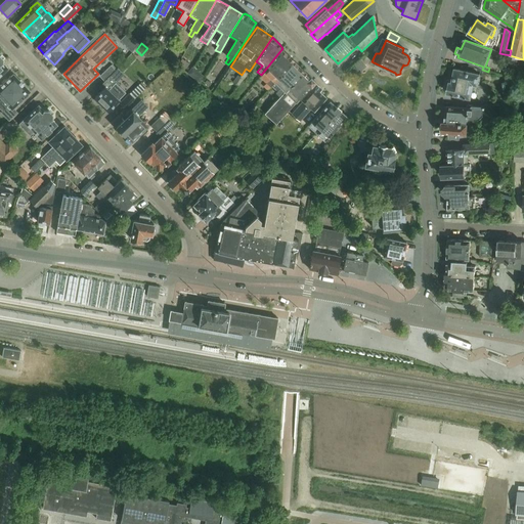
[(275,81),(294,59),(286,51),(282,48),(266,70),(261,75),(259,77),(265,83),(263,86),(267,90),(271,86),(275,81)]
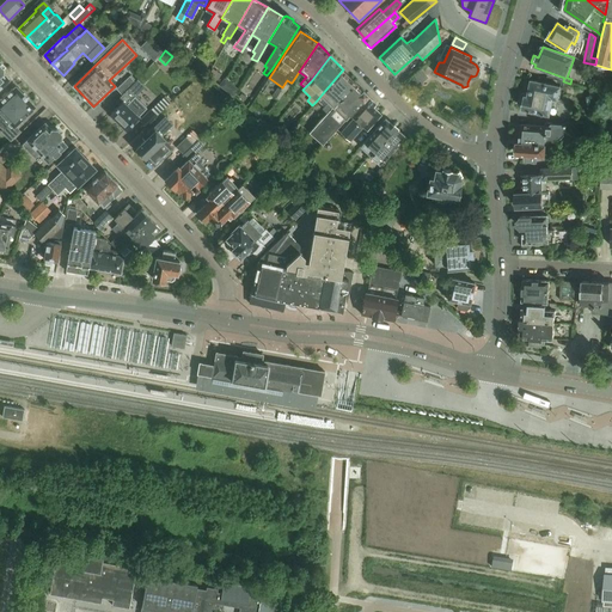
[(0,89),(10,80),(4,74),(5,68),(0,65),(0,63),(0,89)]
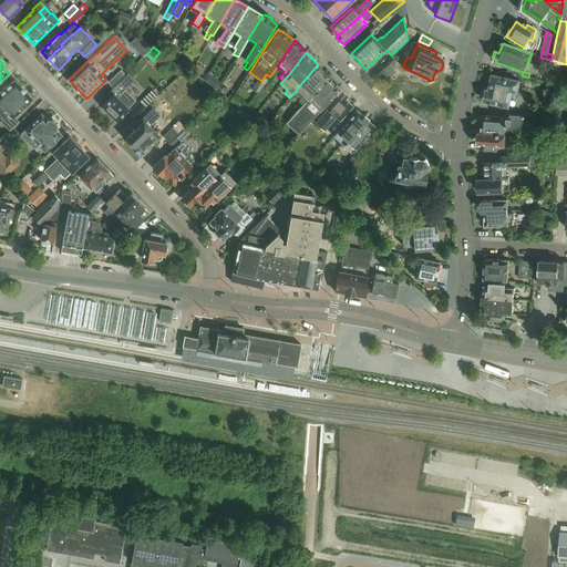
[(303,105),(309,99),(330,76),(318,64),(298,88),(294,93),(300,99),(299,101),(303,105)]
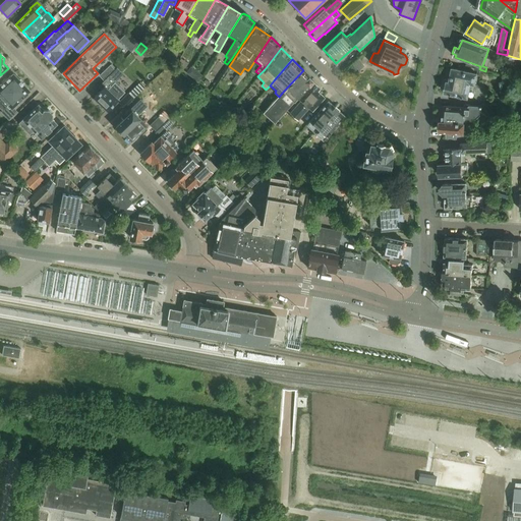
[(109,77),(115,71),(110,66),(100,75),(105,81),(109,77)]
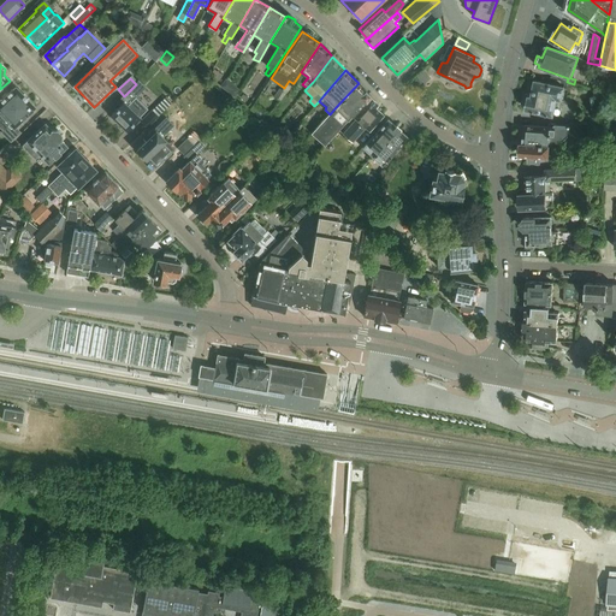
[(240,89),(226,80),(221,87),(235,98),(240,89)]
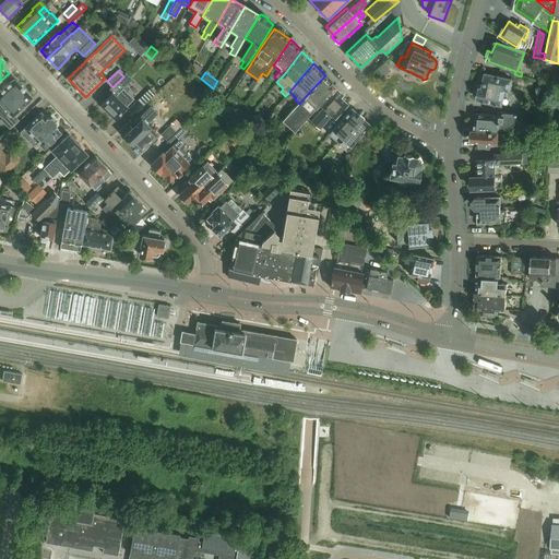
[(512,80),(486,74),(483,88),(480,88),(477,99),(502,105),(506,90),(510,91),(512,80)]
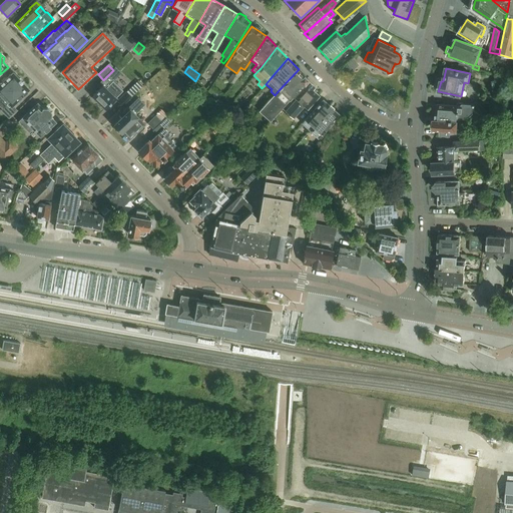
[(283,108),(308,80),(307,80),(308,79),(304,74),(299,69),(280,89),(281,89),(261,111),(271,120),(283,108)]
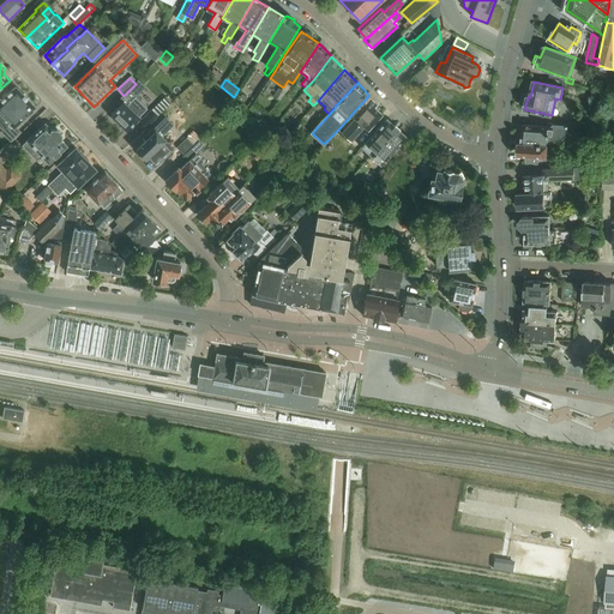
[(14,128),(36,107),(17,86),(0,102),(0,126),(4,130),(10,124),(14,128)]
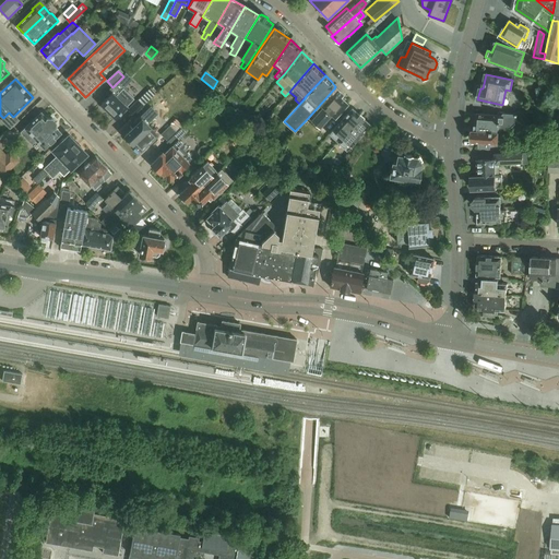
[(253,80),(249,87),(254,91),(260,84),(253,80)]
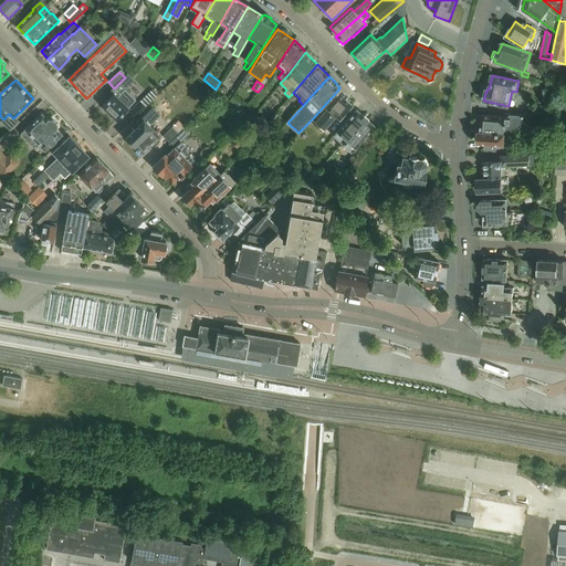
[(118,84),(114,88),(112,91),(115,93),(103,106),(103,107),(103,109),(106,112),(108,112),(116,119),(136,101),(118,84)]
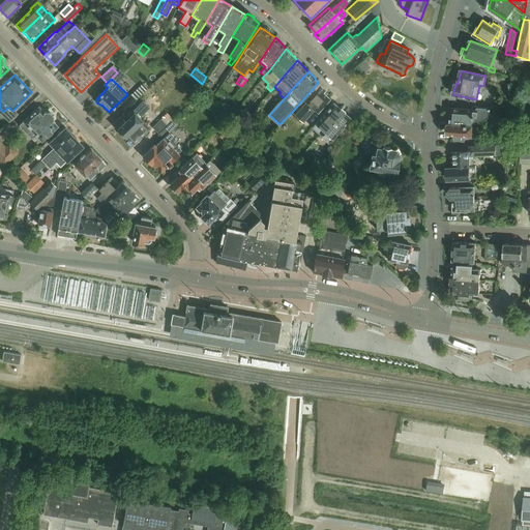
[(143,83),(135,91),(140,96),(148,88),(143,83)]
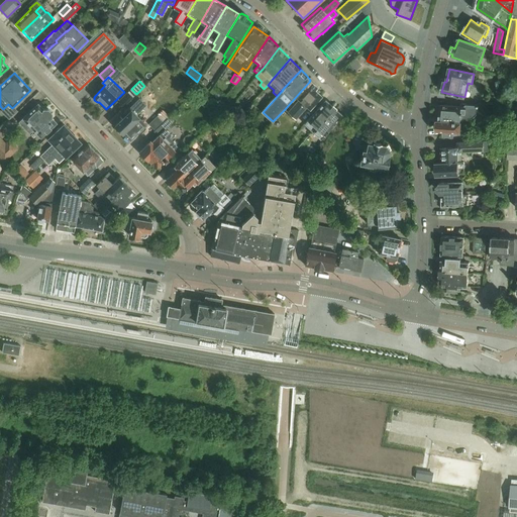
[(310,81),(285,109),(296,119),(307,107),(310,109),(322,97),(315,90),(317,88),(310,81)]
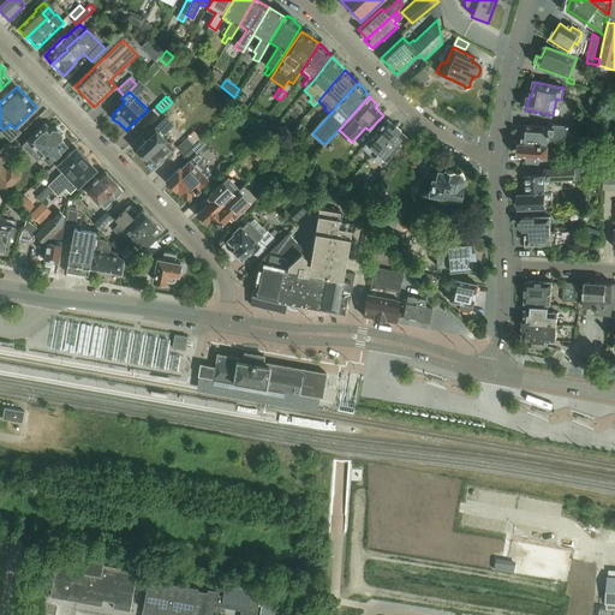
[(250,111),(261,120),(267,115),(256,105),(250,111)]
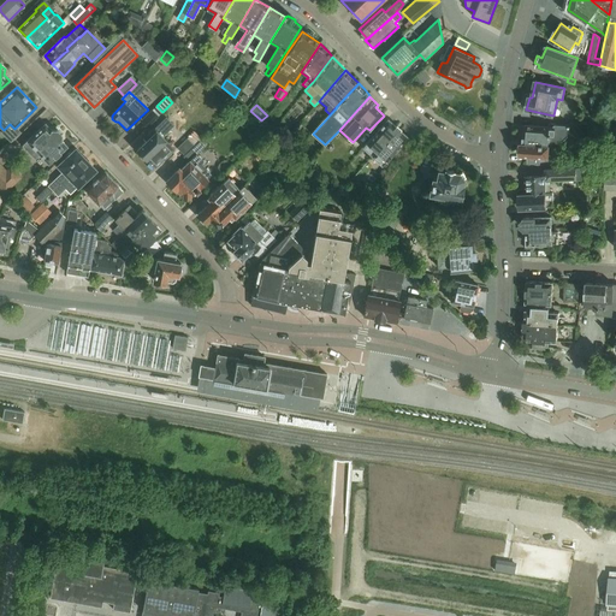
[(143,120),(142,123),(147,128),(159,117),(159,116),(152,110),(142,119),(143,120)]
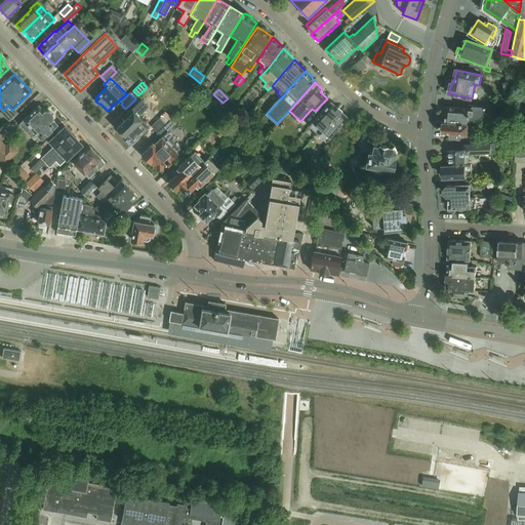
[(508,107),(508,98),(494,97),(494,106),(508,107)]
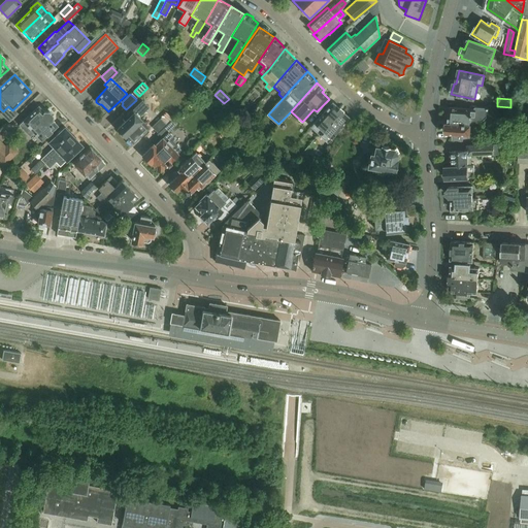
[(232,111),(237,107),(229,99),(224,103),(232,111)]
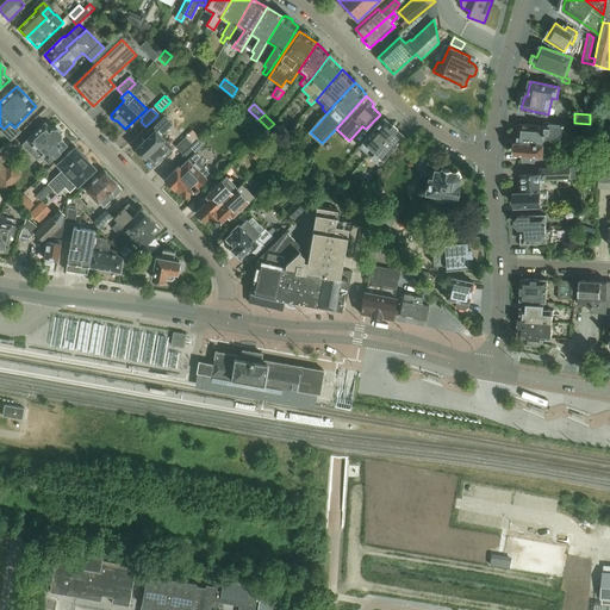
[(172,148),(161,136),(173,125),(165,117),(154,126),(156,129),(137,149),(137,153),(141,157),(147,157),(154,166),(172,148)]
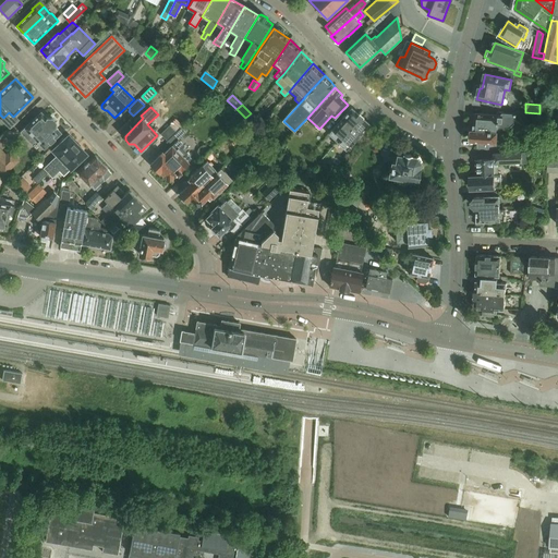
[(337,142),(360,117),(351,108),(328,134),(337,142)]
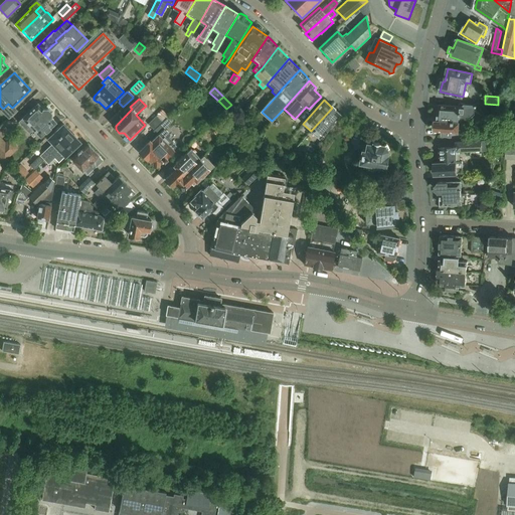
[(41,138),(56,123),(51,117),(51,113),(48,109),(43,109),(38,104),(19,122),(29,133),(33,129),(41,138)]
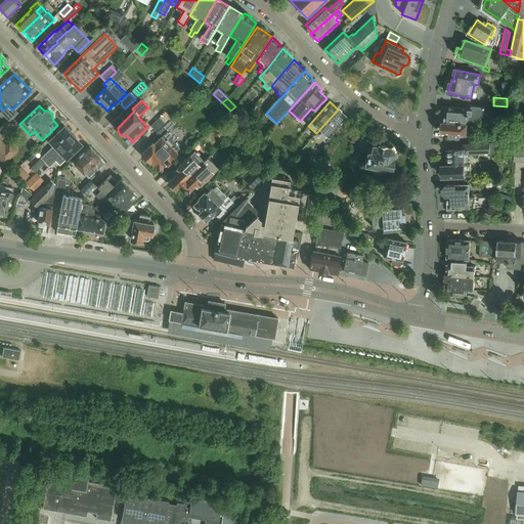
[(469,107),(445,106),(445,121),(443,121),(443,131),(448,131),(448,137),(460,138),(461,132),(468,133),(468,123),(474,123),(475,122),(476,119),(479,119),(483,115),(484,105),(469,105),(469,107)]
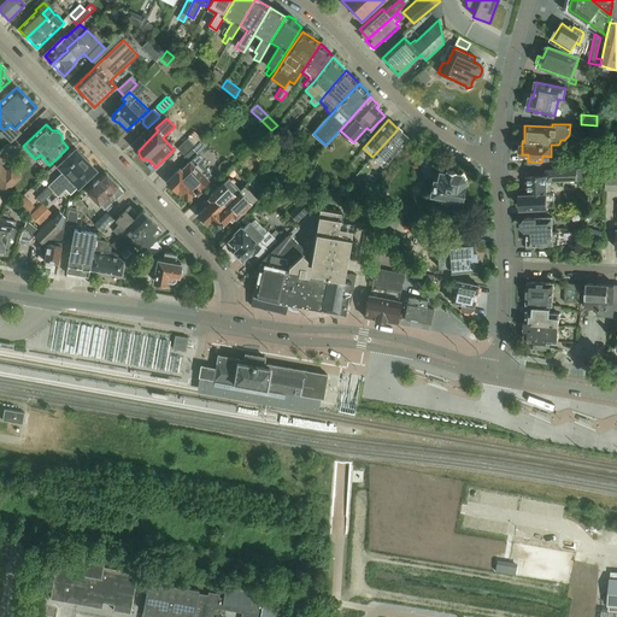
[(372,157),(383,166),(409,137),(398,129),(372,157)]
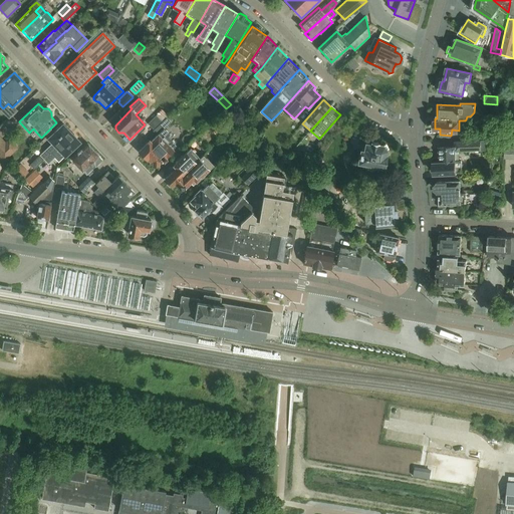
[(162,121),(157,115),(148,123),(153,130),(162,121)]
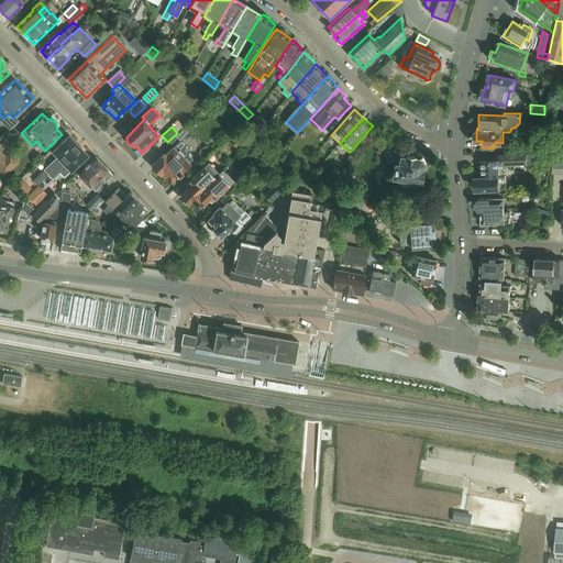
[(50,174),(78,146),(69,136),(54,152),(58,157),(45,169),(50,174)]
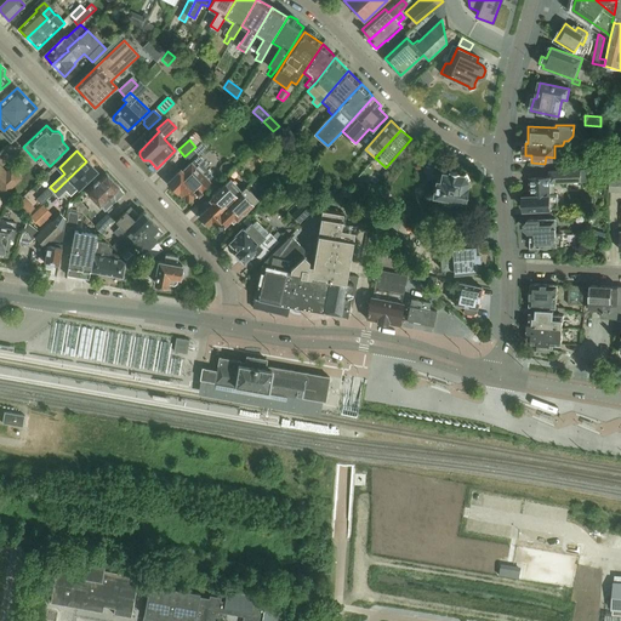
[(193,151),(186,159),(191,164),(198,155),(193,151)]
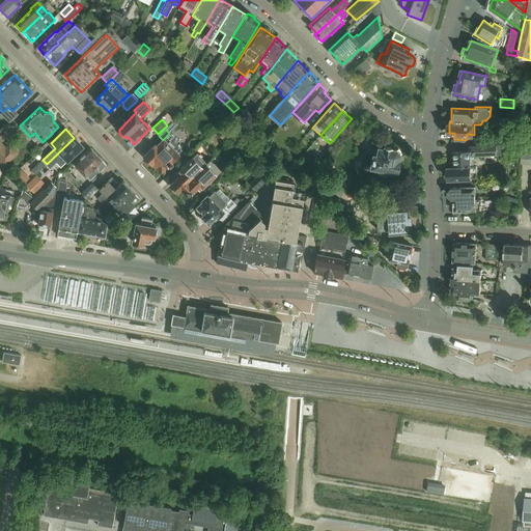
[(152,164),(158,169),(158,170),(163,171),(168,166),(170,167),(173,164),(172,163),(179,156),(177,154),(182,150),(173,142),(175,139),(169,133),(163,140),(156,146),(155,145),(144,157),(152,164)]
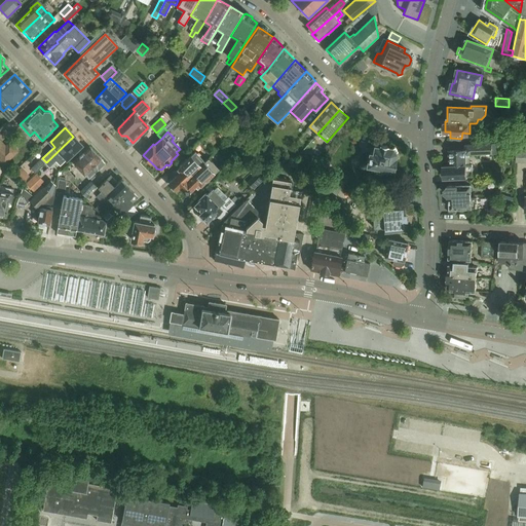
[(67,159),(82,145),(73,137),(46,162),(49,166),(58,159),(63,154),(67,159)]
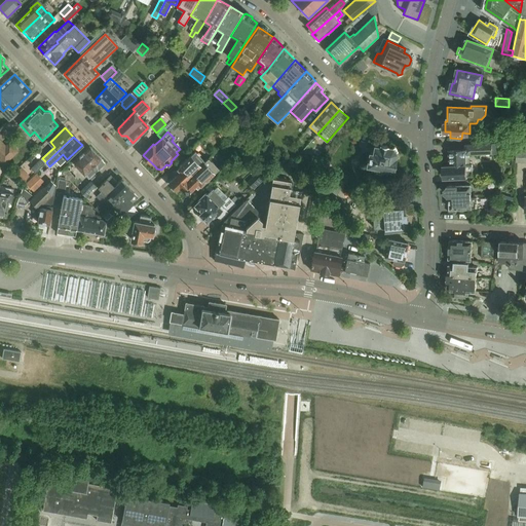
[(0,159),(4,164),(19,152),(9,142),(5,145),(0,139),(0,159)]
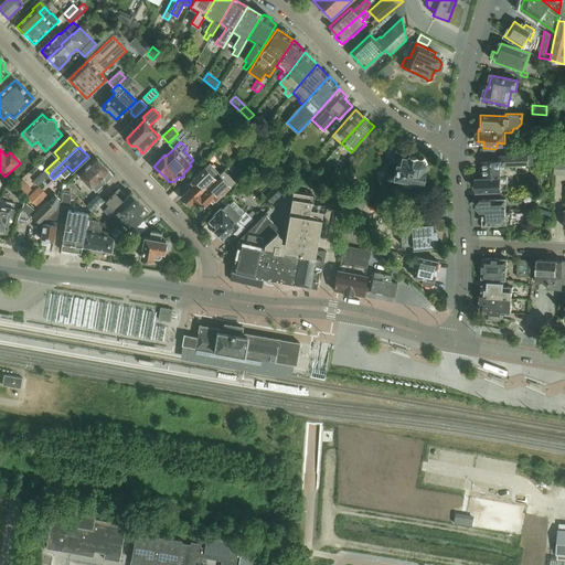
[(422,183),(424,167),(427,162),(424,158),(422,159),(420,158),(409,155),(409,158),(403,157),(401,166),(397,164),(395,178),(402,179),(402,183),(405,183),(405,185),(408,185),(408,184),(412,184),(413,181),(422,183)]
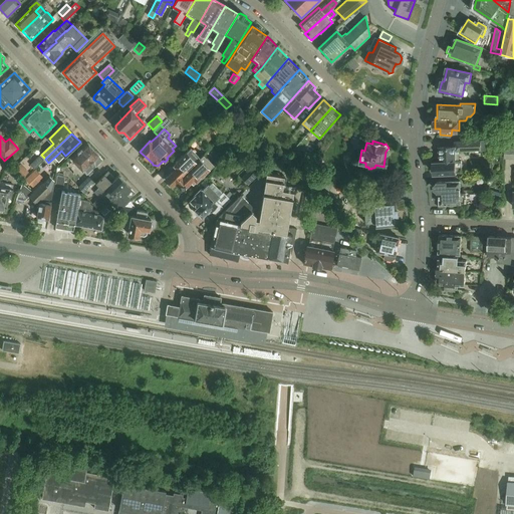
[(488,150),(487,141),(455,142),(456,147),(440,148),(440,162),(434,163),(434,174),(456,173),(456,172),(462,172),(461,162),(456,162),(455,152),(488,150)]
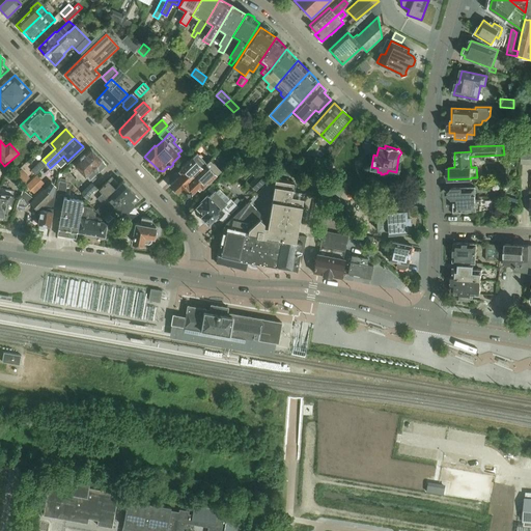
[(100,172),(106,165),(102,161),(103,160),(91,148),(75,164),(89,180),(90,179),(92,182),(98,176),(95,175),(99,171),(100,172)]
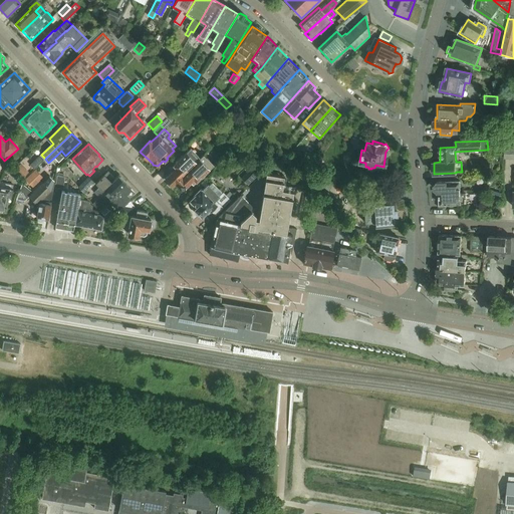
[(513,158),(513,144),(505,144),(505,158),(513,158)]
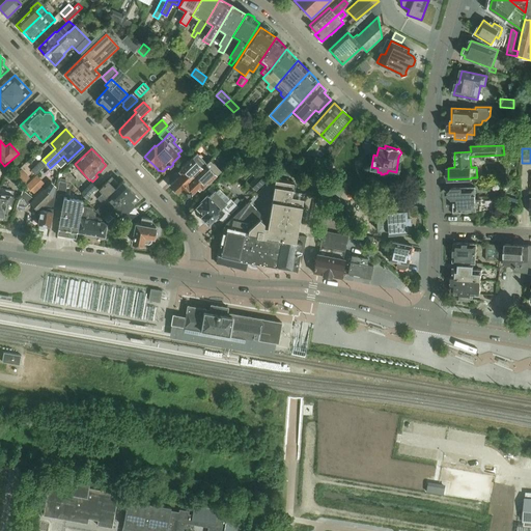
[(178,193),(182,190),(207,164),(197,154),(179,171),(182,174),(170,185),(178,193)]
